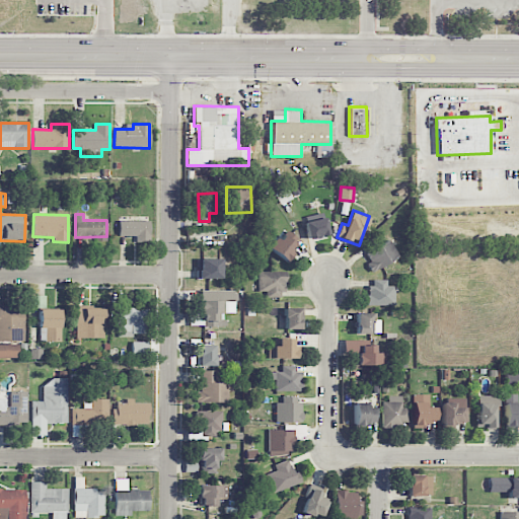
[(307,238),(327,235),(325,218),(304,221),(307,238)]
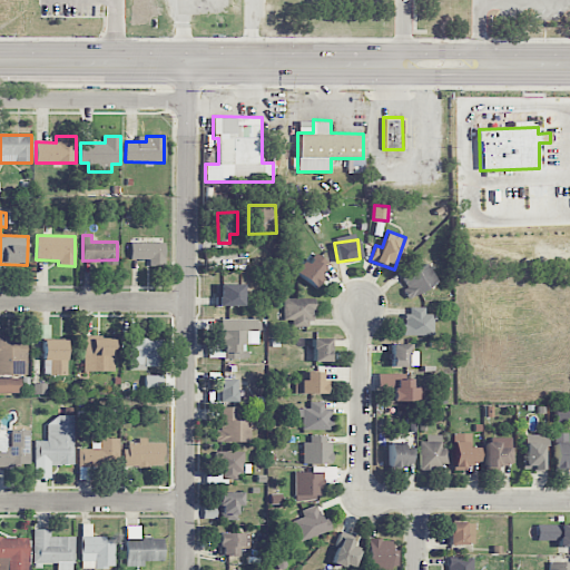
[(130,259),(149,259),(149,266),(164,266),(165,243),(130,242),(130,259)]
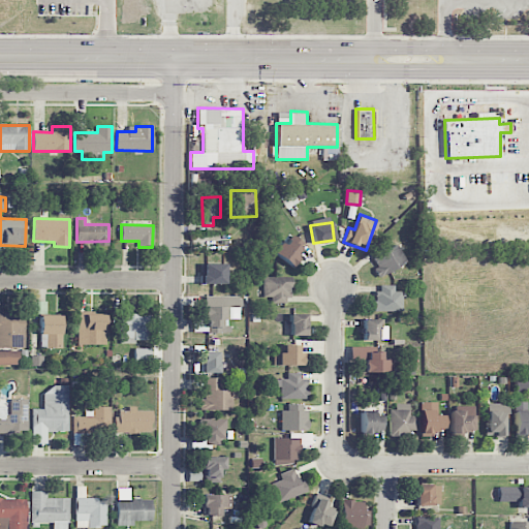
[(305,243),(291,235),(286,245),(280,241),(273,254),(292,266),(305,243)]
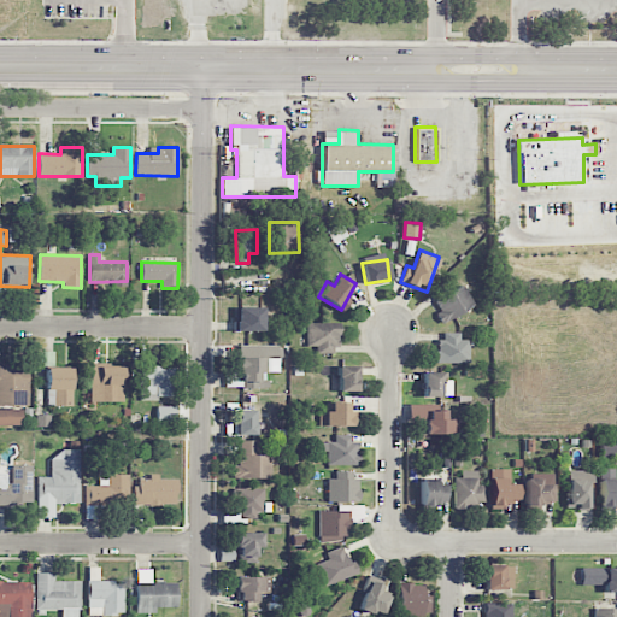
[(442,322),(474,307),(463,286),(433,300),(442,322)]
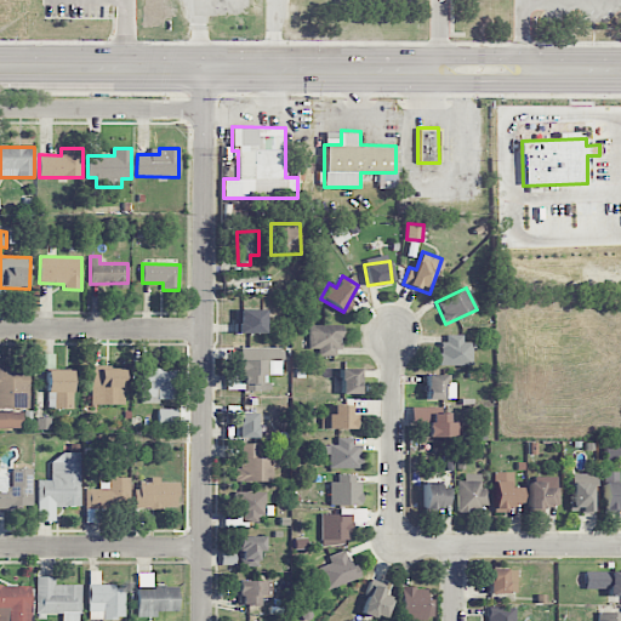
[(235,332),(263,334),(265,309),(237,309),(235,332)]
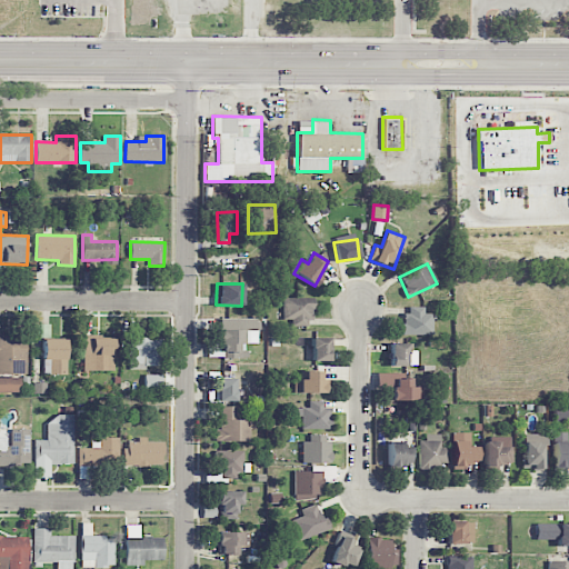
[(311,298),(283,297),(283,320),(291,320),(291,326),(311,326),(311,298)]
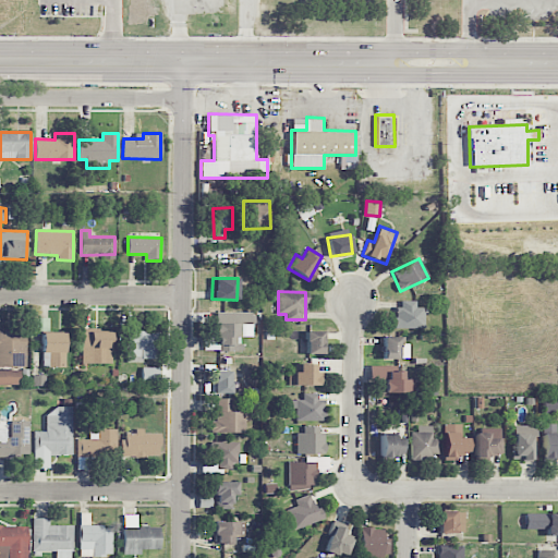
[(424,328),(424,307),(415,306),(415,301),(397,300),(397,328),(424,328)]
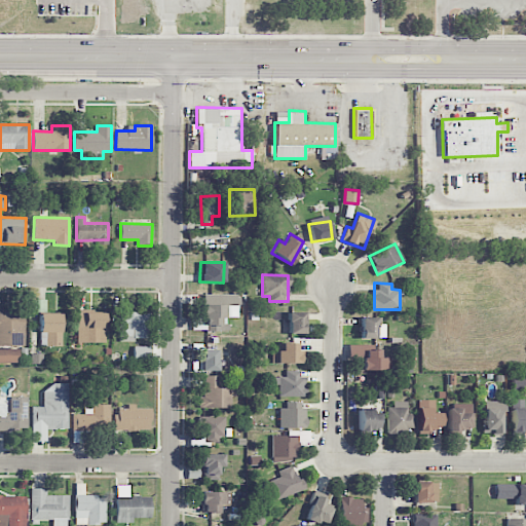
[(237,295),(202,295),(202,331),(224,331),(224,317),(237,316),(237,295)]
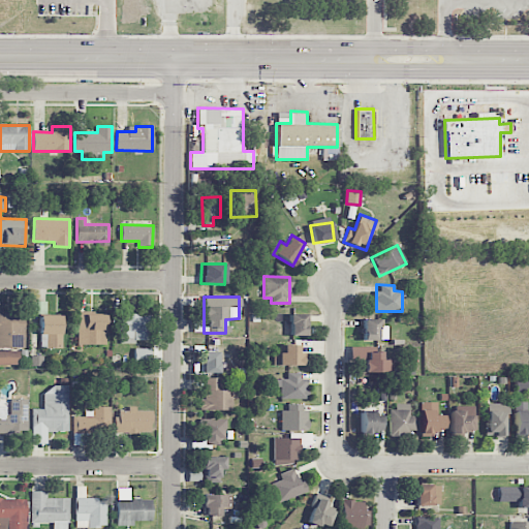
[(47,314),(47,302),(34,301),(34,313),(47,314)]
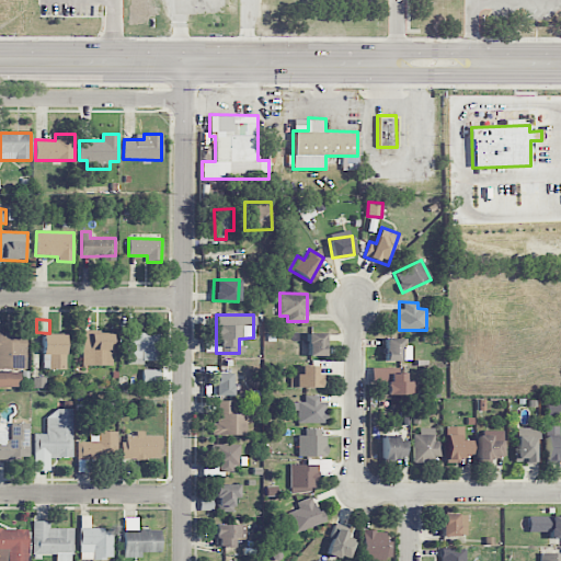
[(82,365),(112,366),(113,332),(82,331),(82,365)]
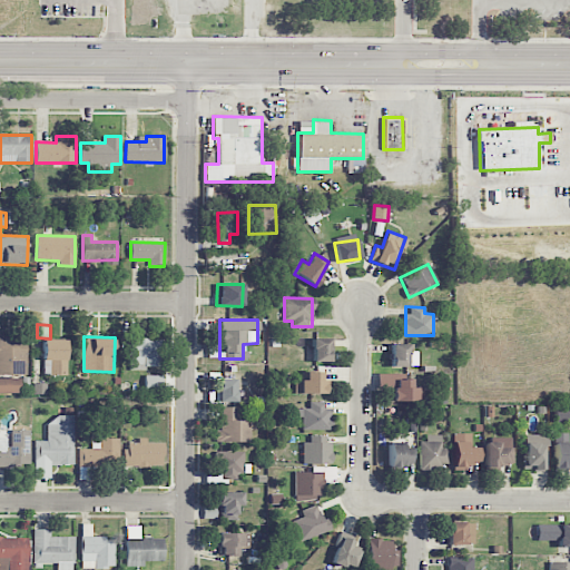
[(0,374),(26,375),(27,338),(0,337),(0,374)]
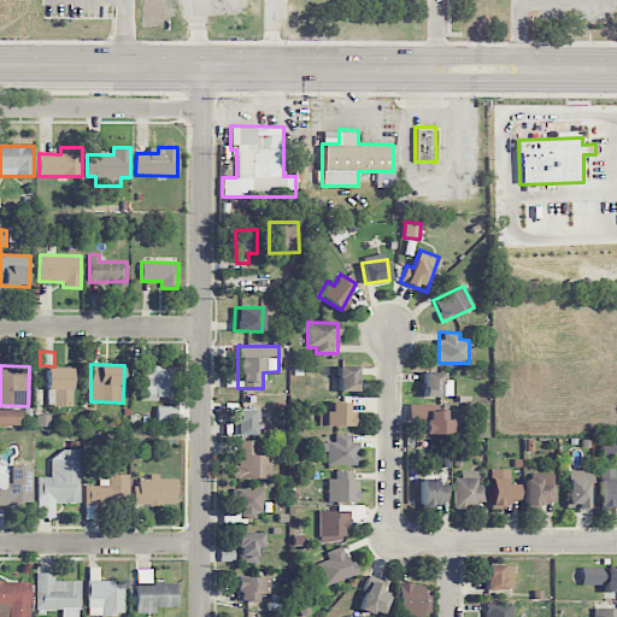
[(338,392),(358,391),(357,365),(338,366),(338,392)]
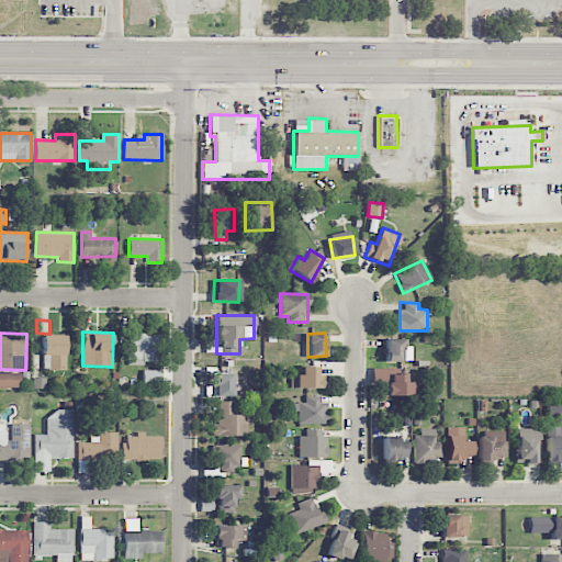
[(160,334),(126,334),(126,362),(160,363),(160,334)]
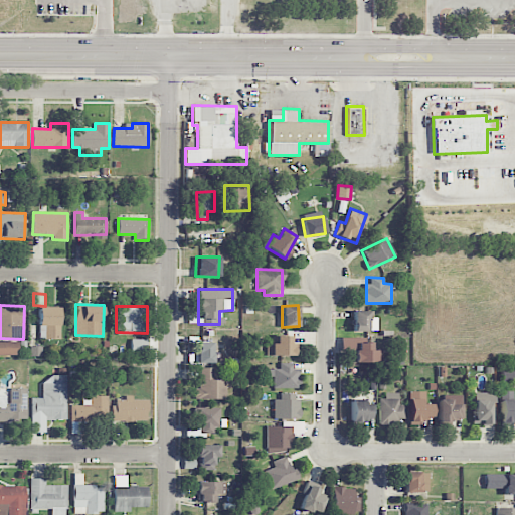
[(60,339),(60,307),(39,307),(39,325),(45,325),(45,339),(60,339)]
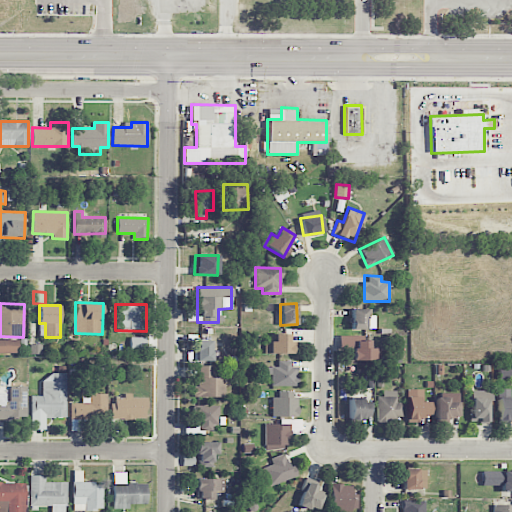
[(366,329),(367,309),(351,309),(351,329),(366,329)]
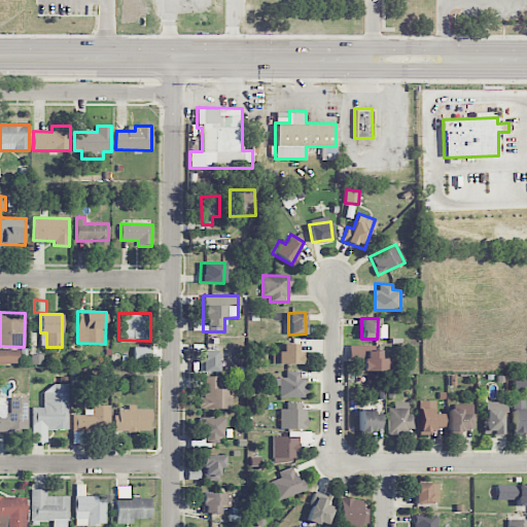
[(297,344),(279,344),(279,351),(273,351),(273,364),(304,364),(304,353),(296,353),(297,344)]
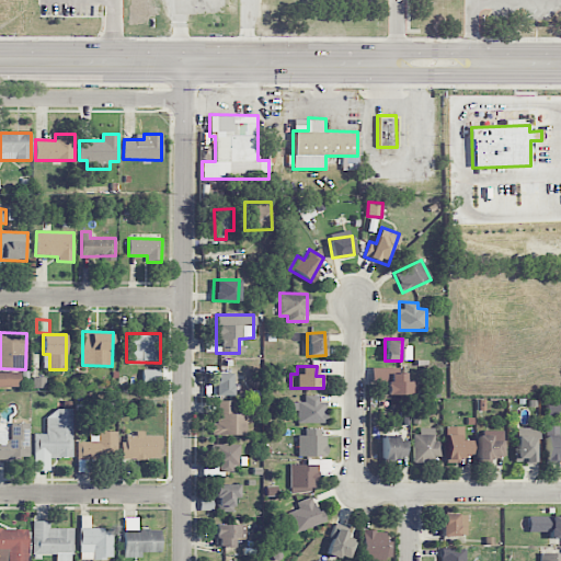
[(381,396),(415,395),(415,381),(404,381),(404,368),(373,369),(373,382),(381,382),(381,396)]
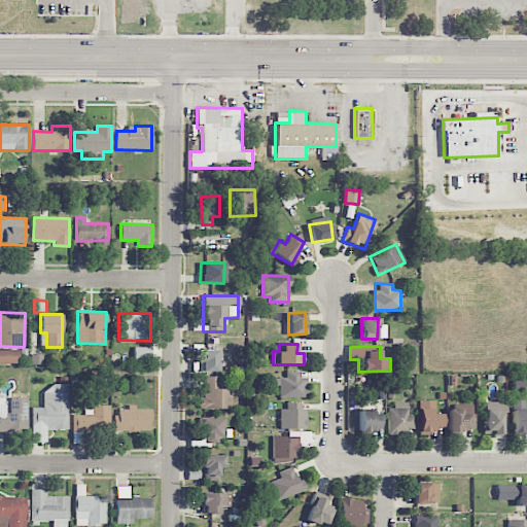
[(150,347),(134,347),(134,361),(150,361),(150,347)]
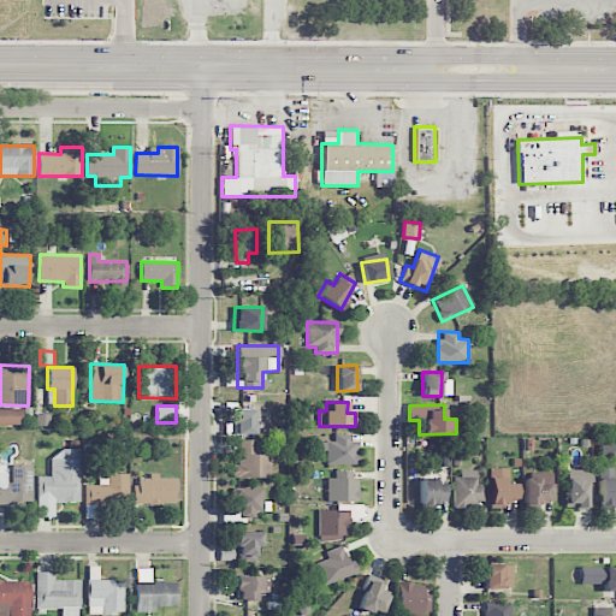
[(0,425),(21,425),(22,408),(0,407),(0,425)]
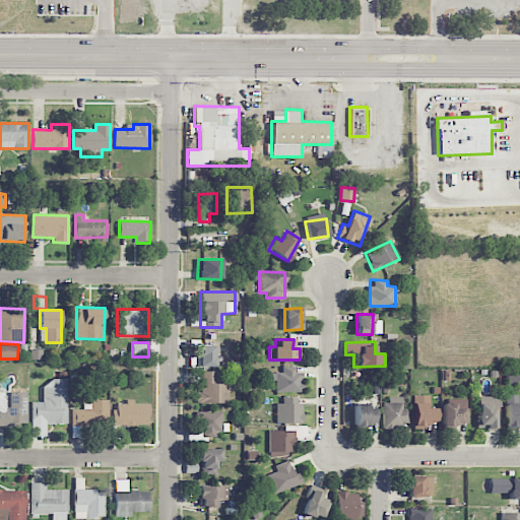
[(198,367),(213,367),(214,345),(198,345),(198,367)]
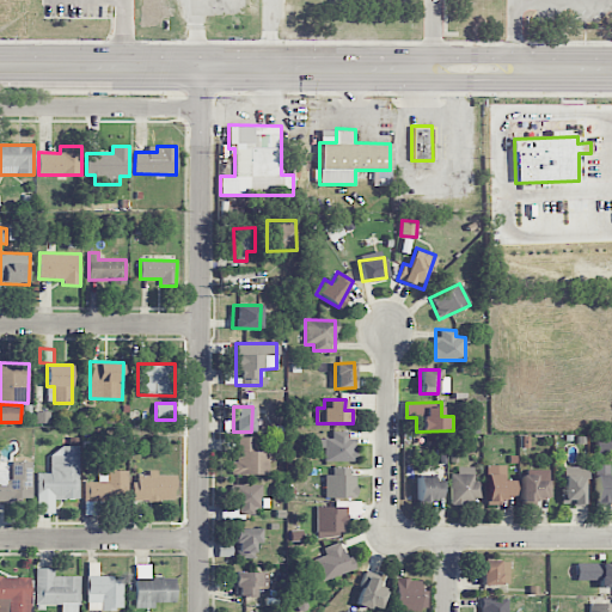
[(324,461),(353,461),(353,432),(331,432),(331,439),(318,439),(318,447),(324,447),(324,461)]
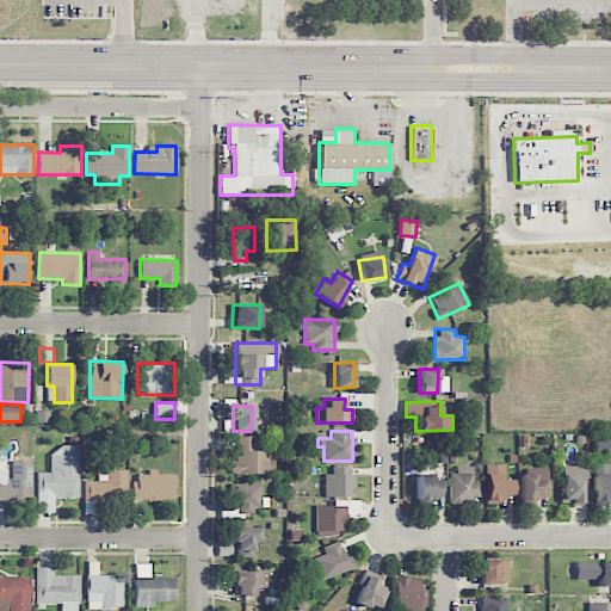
[(610,436),(593,437),(594,452),(610,452),(610,436)]
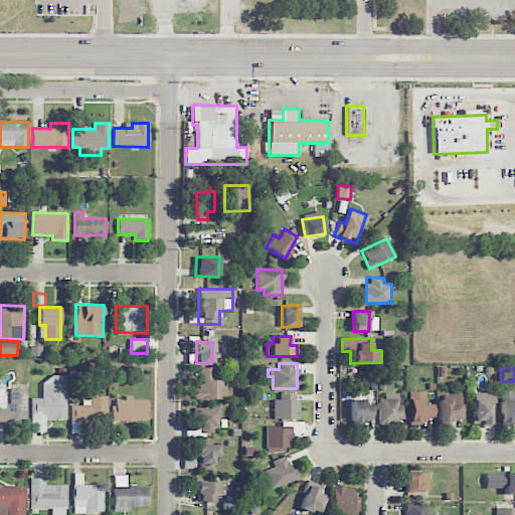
[(226,399),(226,388),(241,388),(241,378),(219,378),(220,368),(199,368),(198,398),(226,399)]
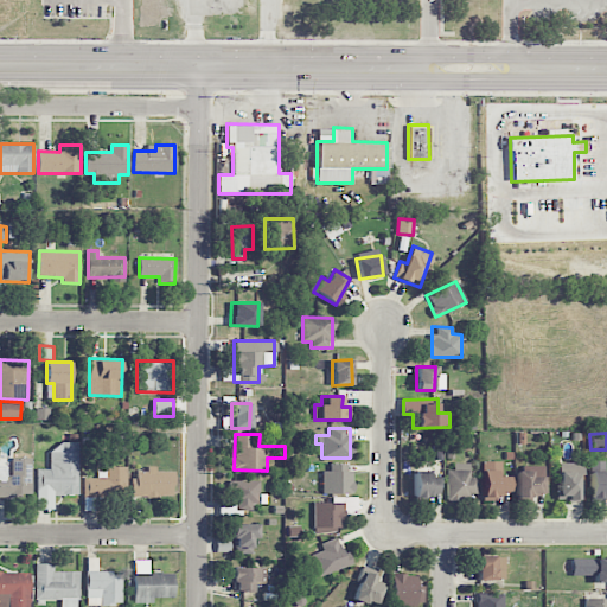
[(37,510),(53,509),(53,496),(78,494),(78,443),(50,445),(50,470),(36,470),(37,510)]
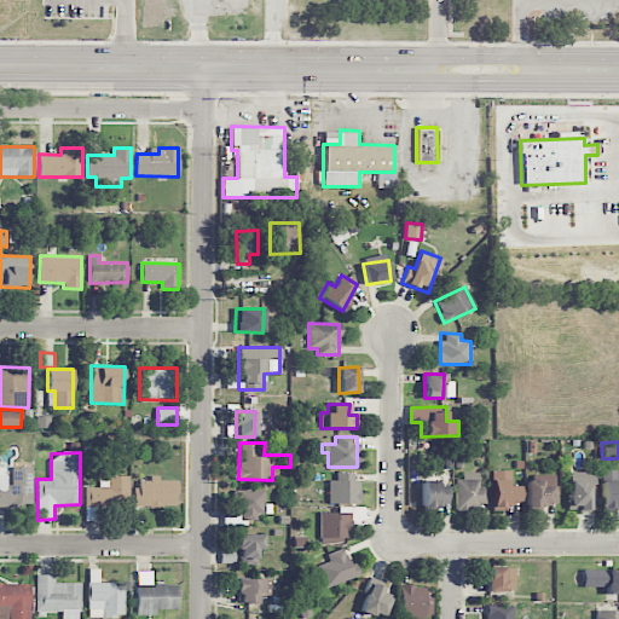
[(32,467),(11,467),(11,487),(0,486),(0,505),(33,505),(32,467)]
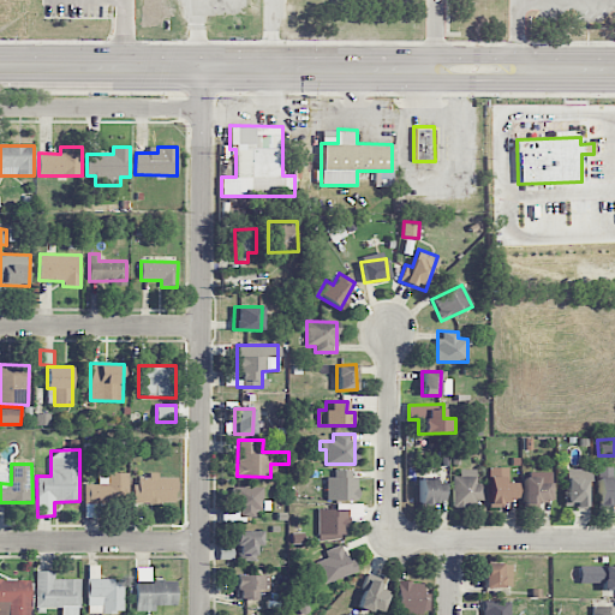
[(489,508),(503,507),(503,500),(519,500),(518,482),(508,482),(507,467),(488,467),(489,508)]
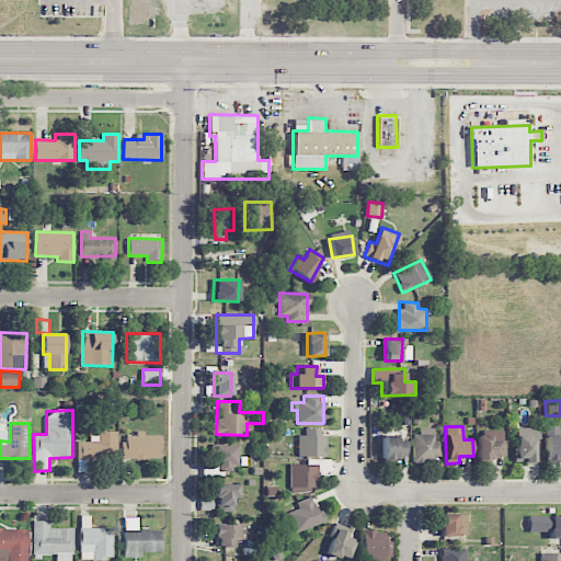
[(560,458),(560,441),(557,441),(557,426),(544,426),(545,464),(557,464),(557,458),(560,458)]
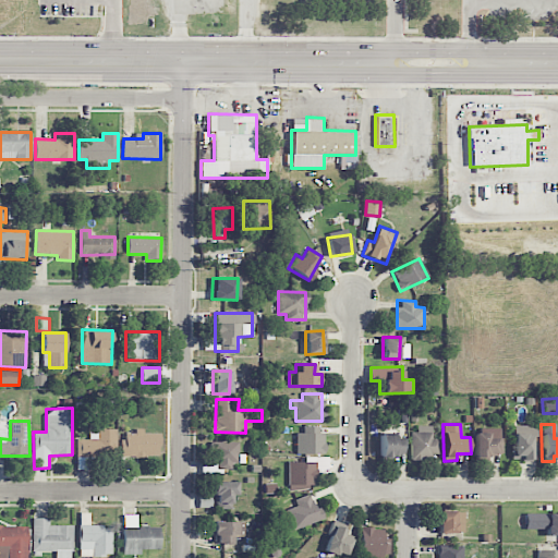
[(432,425),(412,426),(413,460),(438,460),(438,438),(433,438),(432,425)]
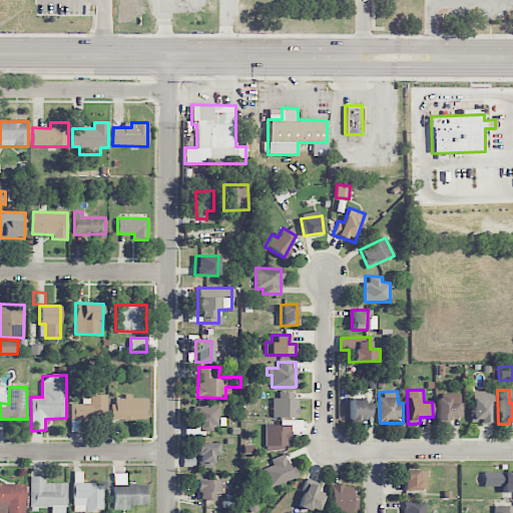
[(471,392),(471,422),(488,423),(489,392),(471,392)]
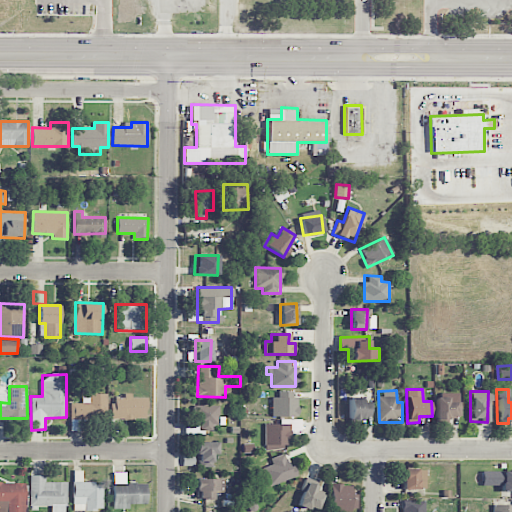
[(459,418),(459,393),(449,393),(449,397),(435,397),(435,418),(459,418)]
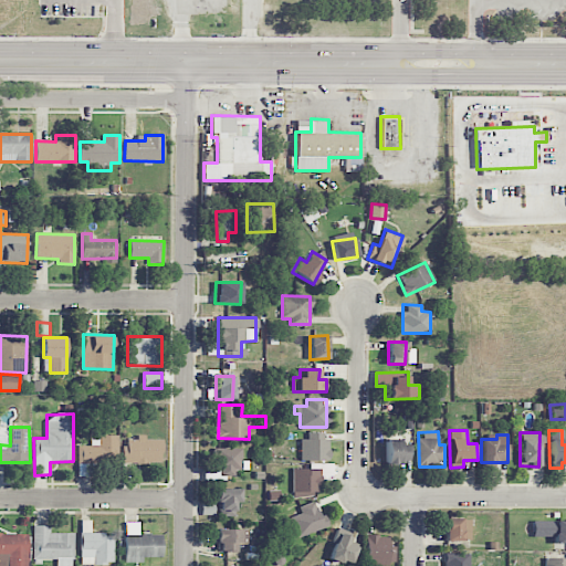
[(118,437),(91,437),(91,444),(77,446),(77,462),(118,462),(118,437)]
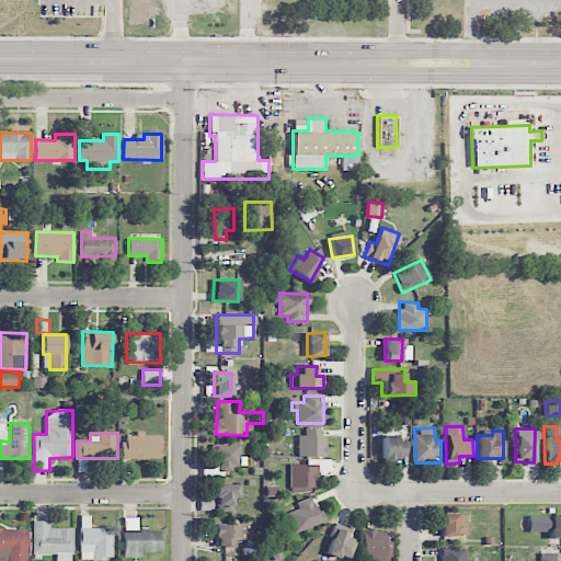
[(298,456),(325,457),(325,433),(298,433),(298,456)]
